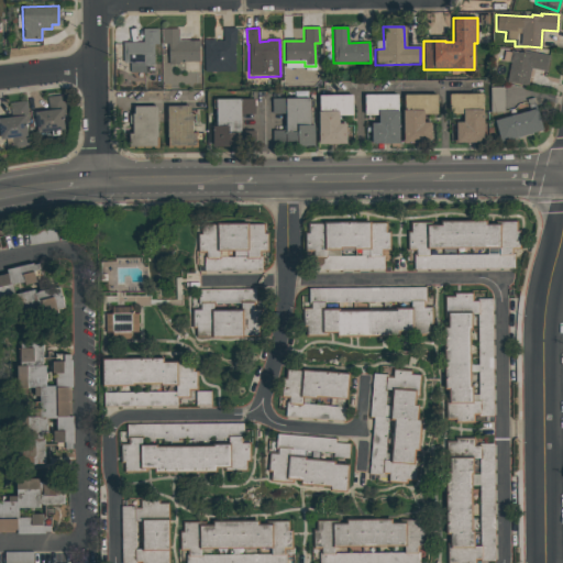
[(143,30),(158,29),(158,45),(153,45),(154,65),(145,66),(145,73),(130,74),(129,62),(123,63),(123,43),(143,43),(143,30)]
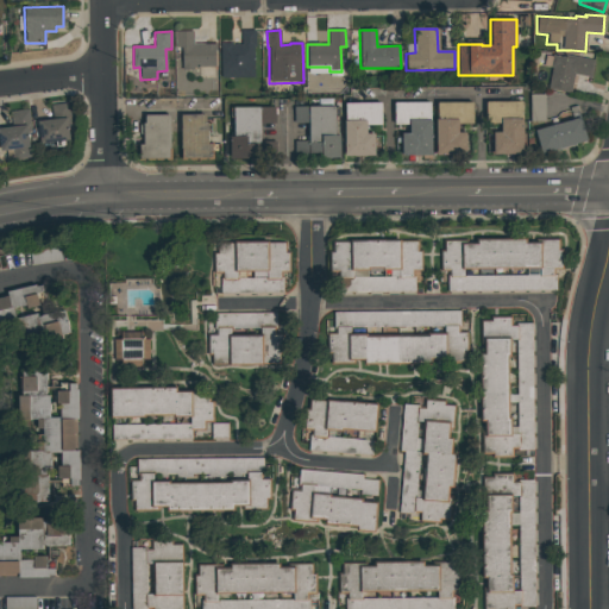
[(242,31),(255,31),(255,48),(253,48),(253,70),(242,70),(242,67),(220,68),(219,44),(232,44),(232,45),(242,45),(242,31)]
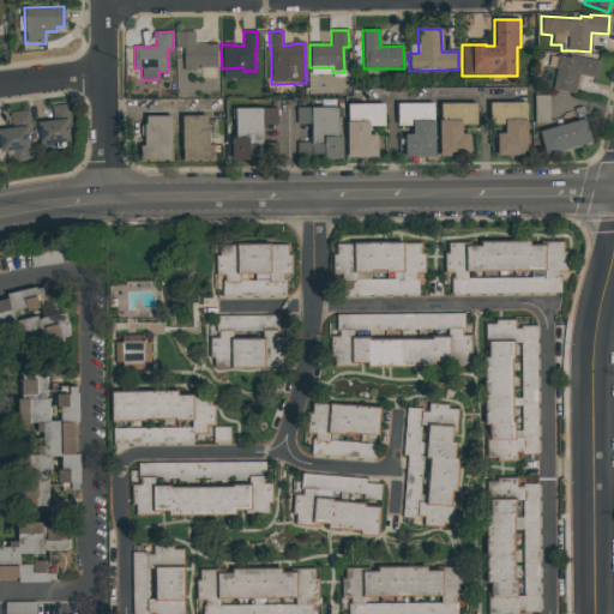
[(176,32),(194,32),(194,44),(217,44),(217,68),(194,68),(194,71),(184,71),(182,48),(176,48),(176,32)]
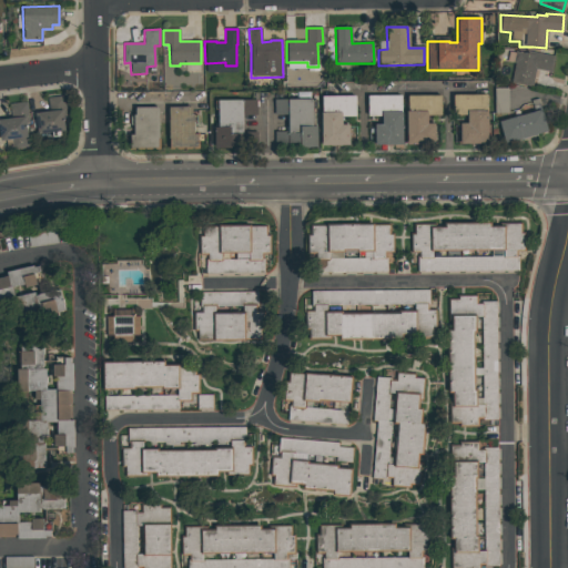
[(554,58),(551,72),(534,69),(530,88),(510,83),(514,64),(513,64),(515,50),(554,58)]
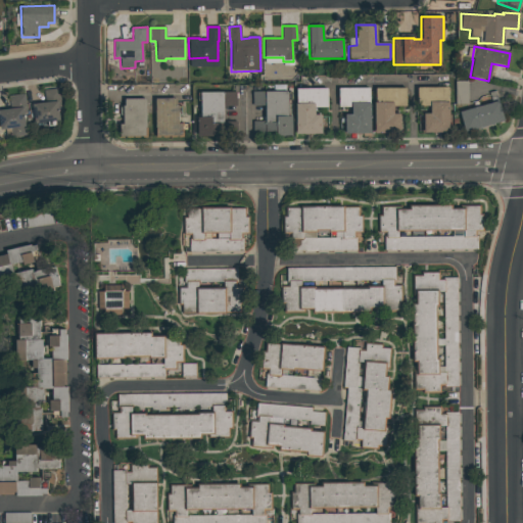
[(454,81),(467,81),(468,104),(455,104),(454,81)]
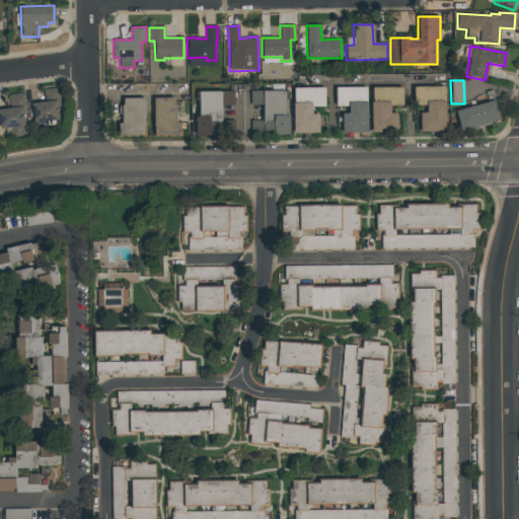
[(335,87),(367,86),(368,132),(343,133),(343,114),(349,114),(349,106),(335,106),(335,87)]
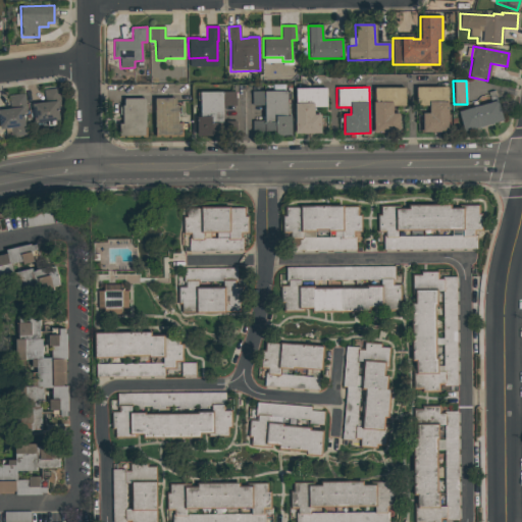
[(416,88),(447,87),(448,132),(423,133),(422,113),(428,113),(428,106),(416,106),(416,88)]
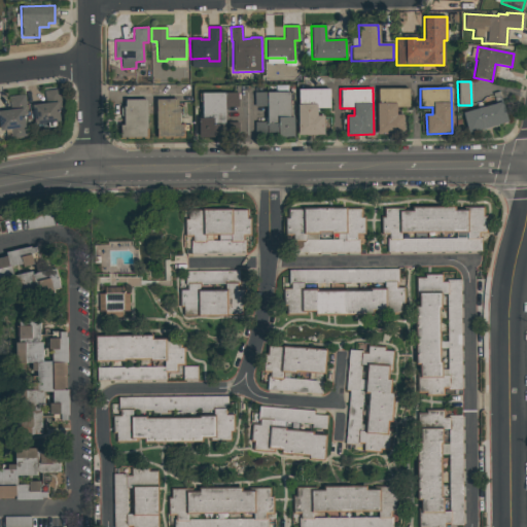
[(44,92),(59,90),(61,108),(59,108),(60,121),(35,125),(33,105),(45,104),(44,92)]
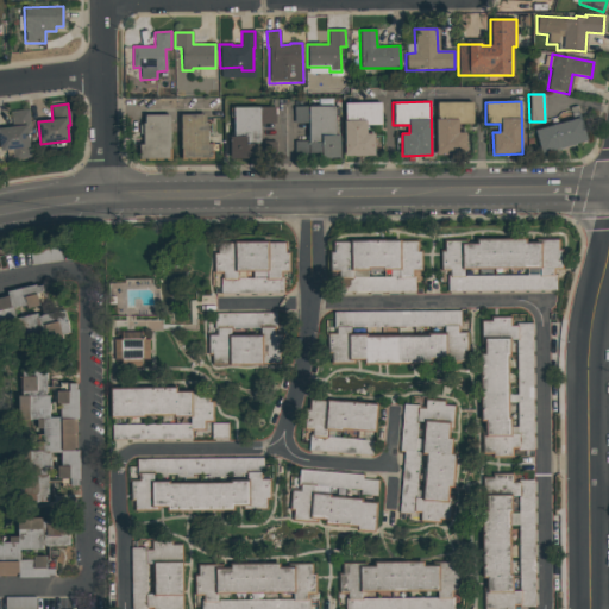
[(344,104),(381,104),(381,125),(366,125),(366,135),(374,135),(375,156),(344,157),(344,104)]
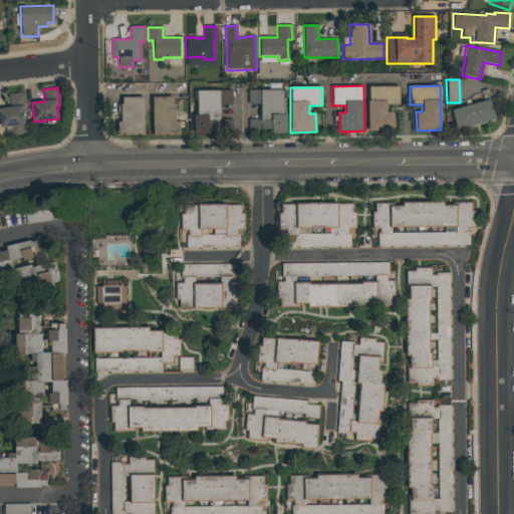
[(368,87),(399,87),(399,104),(387,104),(387,111),(393,111),(393,131),(367,131),(367,100),(368,100),(368,87)]
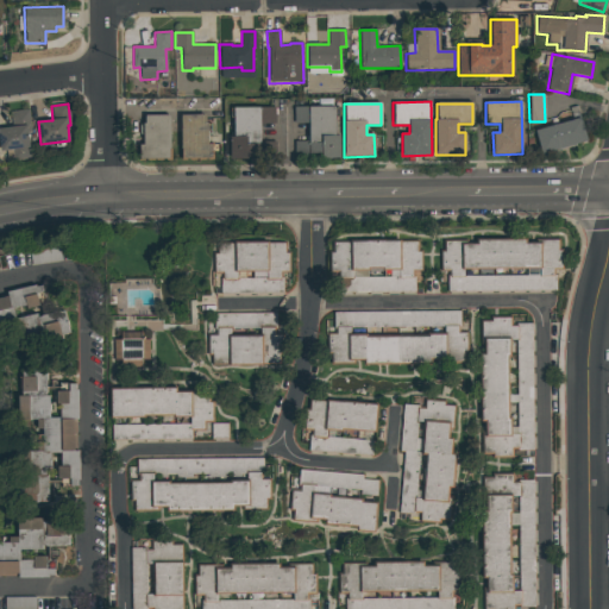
[(294,124),(293,107),(334,106),(336,136),(339,136),(339,158),(295,158),(294,143),(309,142),(309,124),(294,124)]
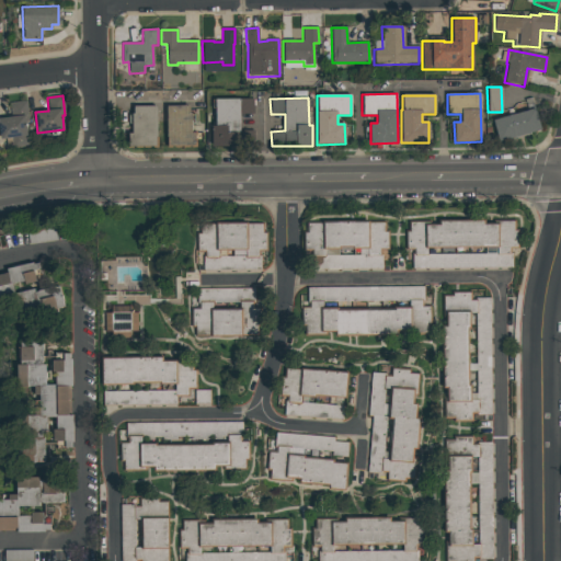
[(215,100),(253,100),(253,114),(239,114),(239,133),(236,133),(236,142),(228,142),(228,148),(212,148),(212,126),(215,126),(215,100)]
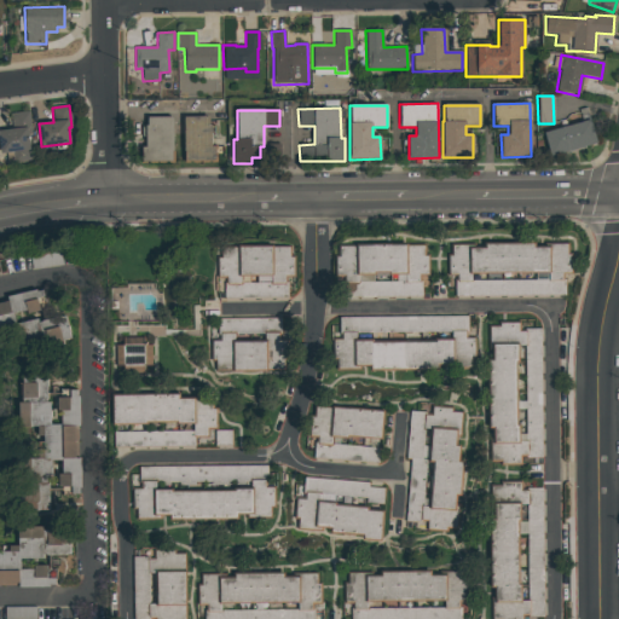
[(0,155),(0,129),(13,128),(11,115),(28,113),(30,134),(28,134),(32,161),(15,163),(13,154),(0,155)]
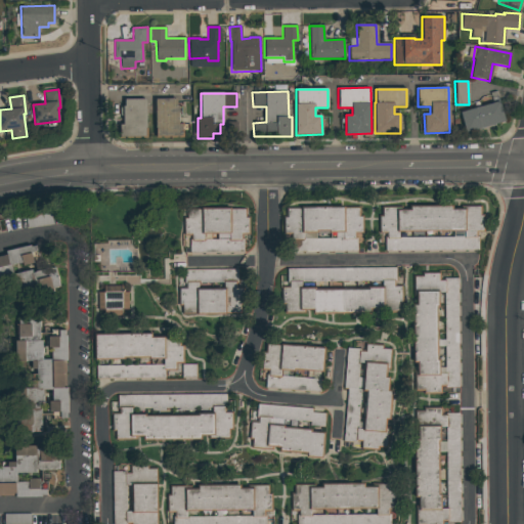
[(144,136),(120,137),(120,125),(123,125),(123,106),(124,106),(124,99),(146,99),(146,128),(144,128),(144,136)]
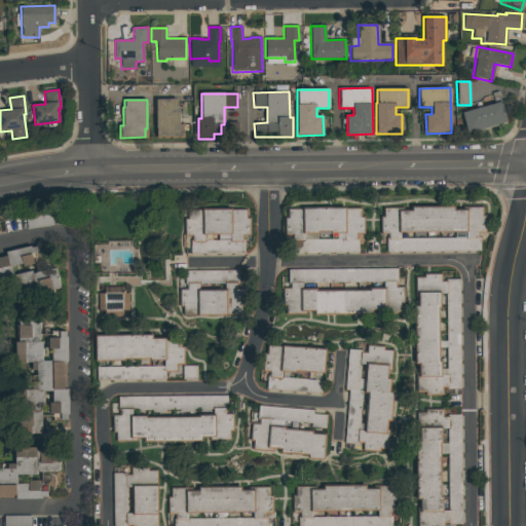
[(155,100),(178,100),(178,106),(179,106),(180,125),(183,125),(183,137),(157,137),(157,128),(156,128),(155,100)]
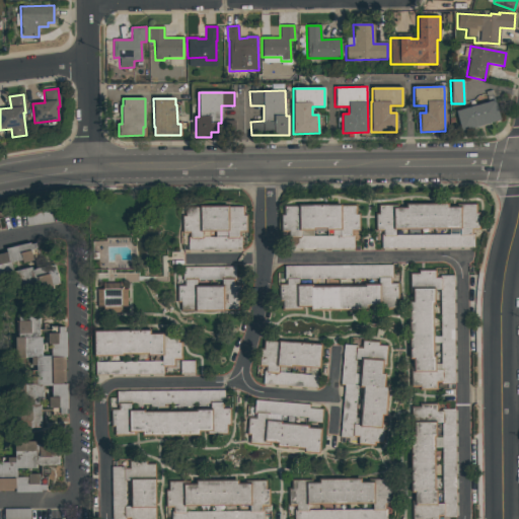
[(455,110),(495,99),(500,121),(460,132),(455,110)]
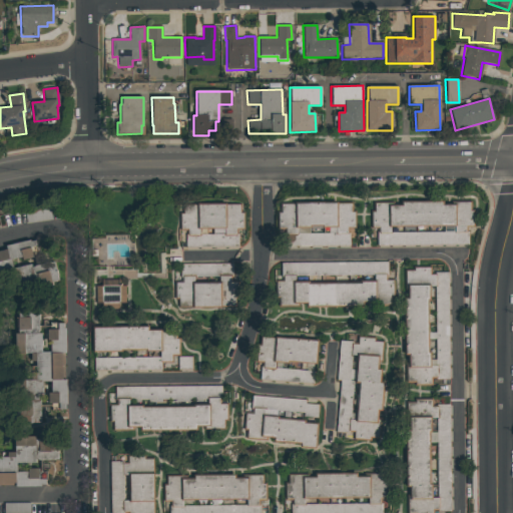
[(469,202),(469,210),(472,210),(472,224),(467,226),(468,244),(379,246),(379,225),(372,225),(372,211),(375,211),(375,204),(469,202)]
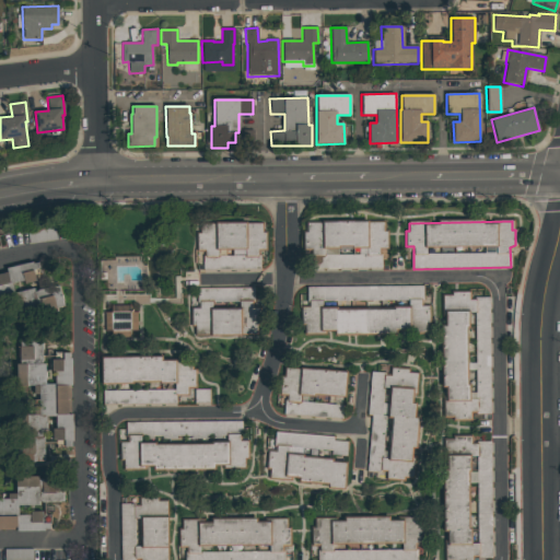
[(261,224),(261,234),(266,234),(266,248),(259,248),(259,270),(201,270),(201,252),(197,252),(197,234),(200,234),(200,224),(261,224)]
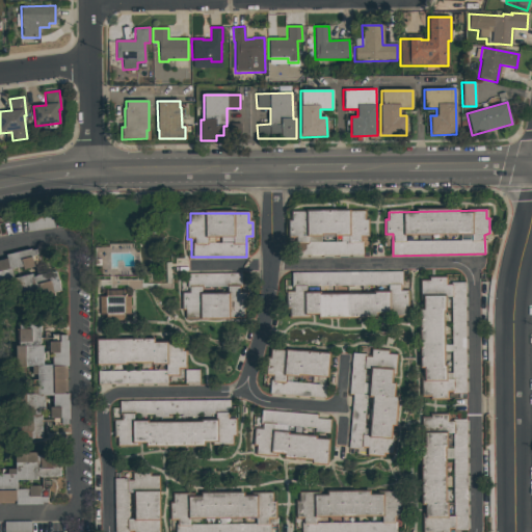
[(297,213),(364,213),(364,220),(368,220),(368,237),(362,237),(362,255),(297,255),(297,235),(291,235),(291,218),(297,218),(297,213)]
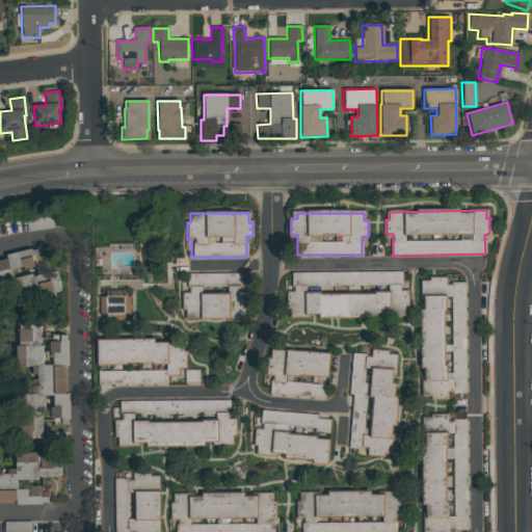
[(26,219),(52,216),(54,230),(28,233),(26,219)]
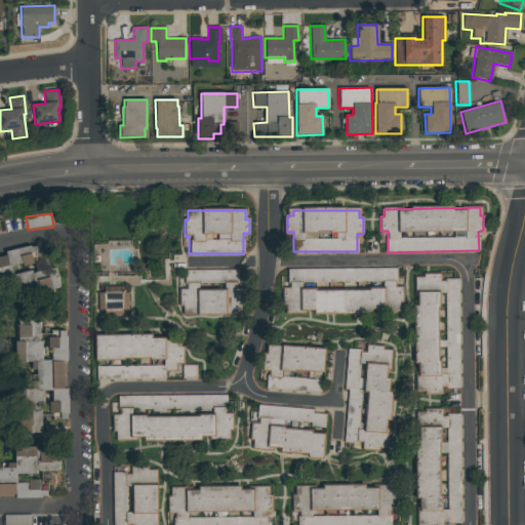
[(287,270),(396,269),(396,281),(394,281),(394,288),(401,288),(401,301),(398,303),(398,311),(380,312),(380,308),(369,308),(369,313),(314,313),(314,310),(305,310),(305,314),(285,314),(285,306),(282,306),(281,288),(287,287),(287,270)]
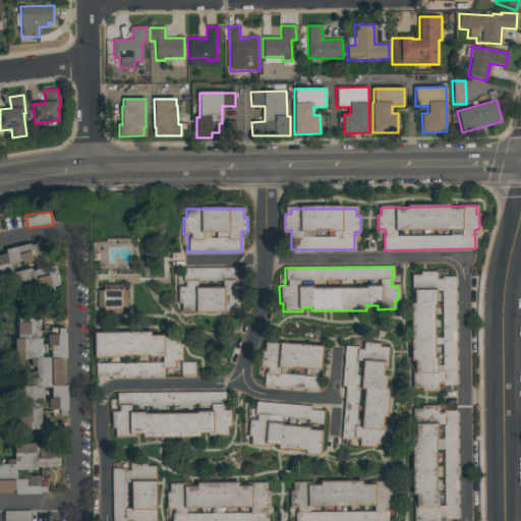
[(17,287),(56,289),(57,271),(18,269),(17,287)]
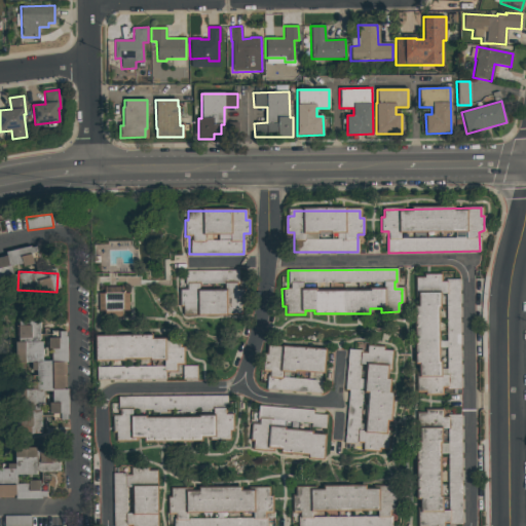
[(184,272),(236,271),(236,291),(240,291),(241,314),(184,315),(184,306),(180,306),(179,290),(185,290),(184,272)]
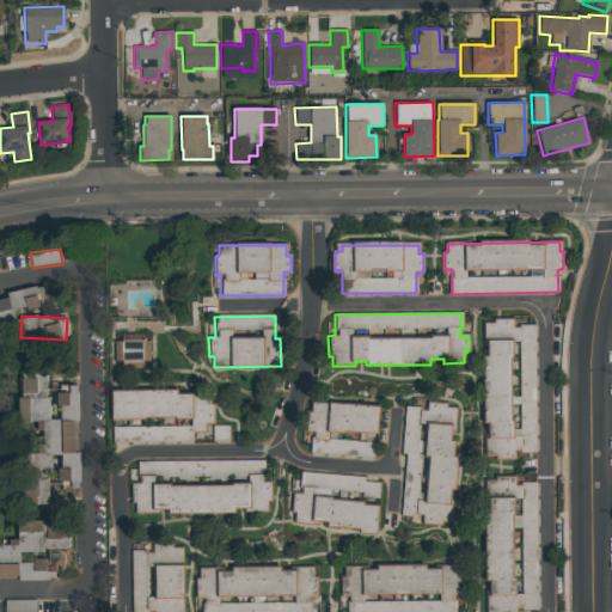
[(484,323),(494,323),(494,320),(513,320),(513,329),(533,328),(536,452),(512,452),(512,459),(496,459),(496,456),(487,457),(484,323)]
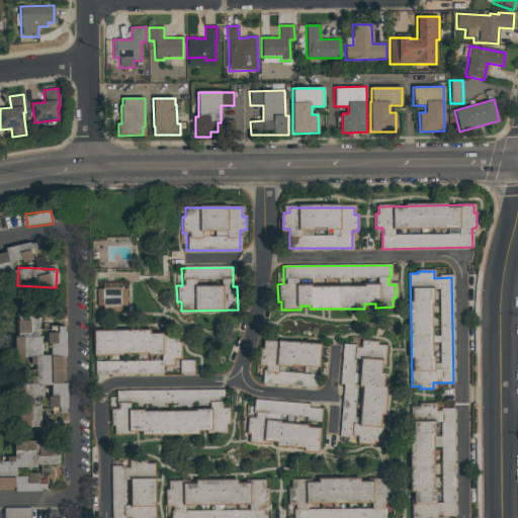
[(103,283),(120,283),(121,289),(127,289),(128,307),(121,307),(121,313),(103,313),(103,307),(97,308),(96,290),(103,290),(103,283)]
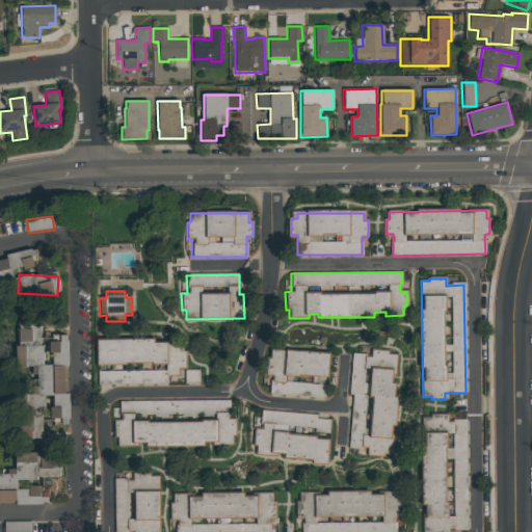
[(41,324),(30,324),(31,344),(42,344),(41,324)]
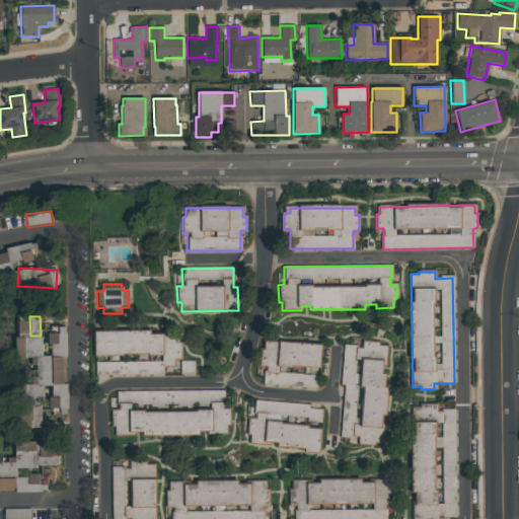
[(43,337),(44,356),(51,356),(51,329),(64,328),(67,415),(50,415),(49,397),(52,397),(52,386),(43,386),(44,426),(28,427),(27,385),(38,385),(36,358),(27,358),(26,338),(43,337)]
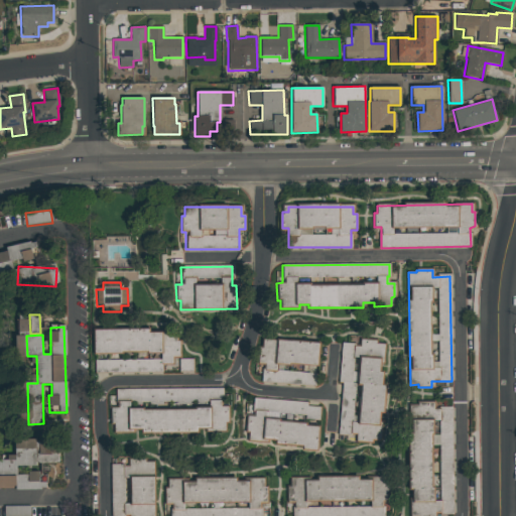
[(161,365),(161,374),(95,376),(94,331),(147,330),(147,333),(175,332),(176,342),(178,342),(178,357),(171,357),(171,364),(161,365)]
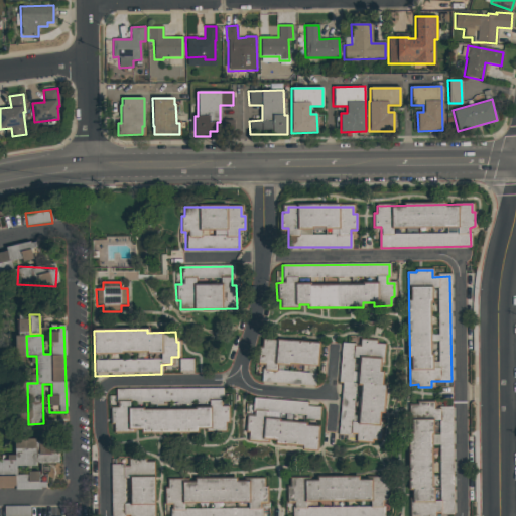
[(263,340),(317,344),(314,388),(262,384),(264,364),(258,363),(260,348),(262,348),(263,340)]
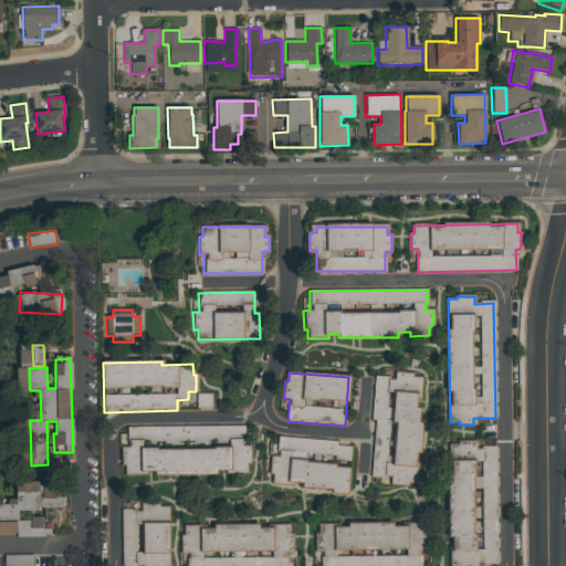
[(421,378),(417,423),(421,423),(419,452),(416,451),(415,463),(418,463),(417,483),(407,482),(406,485),(390,484),(390,478),(370,477),(375,420),(371,419),(375,377),(394,378),(394,373),(411,374),(411,378),(421,378)]
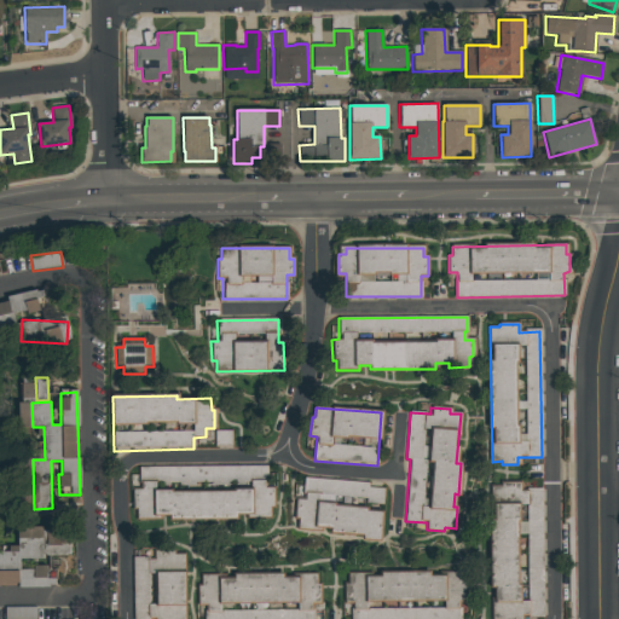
[(215,432),(230,431),(230,446),(215,446),(215,432)]
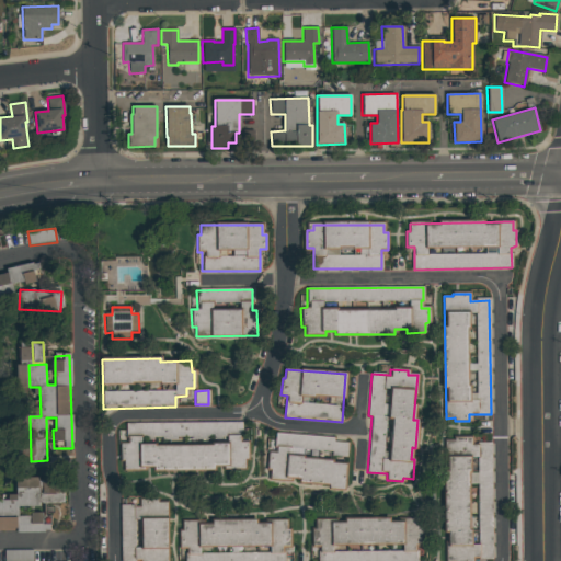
[(241,422),(241,442),(249,442),(249,460),(243,460),(244,469),(224,469),(224,466),(214,466),(214,470),(153,471),(153,466),(144,466),(144,471),(123,472),(122,457),(119,457),(119,444),(126,444),(126,425),(241,422)]
